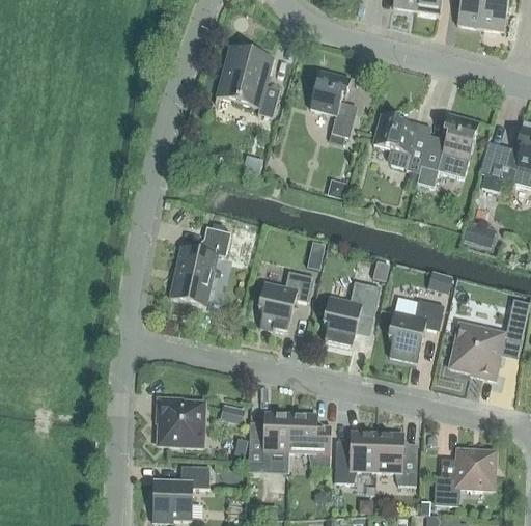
[(392,0),(392,5),(415,9),(416,0),(392,0)]
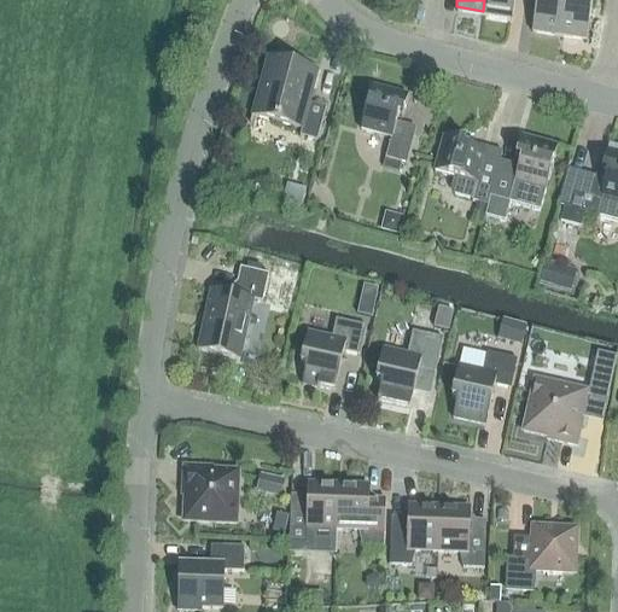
[(511,15),(512,0),(484,0),(483,11),(511,15)]
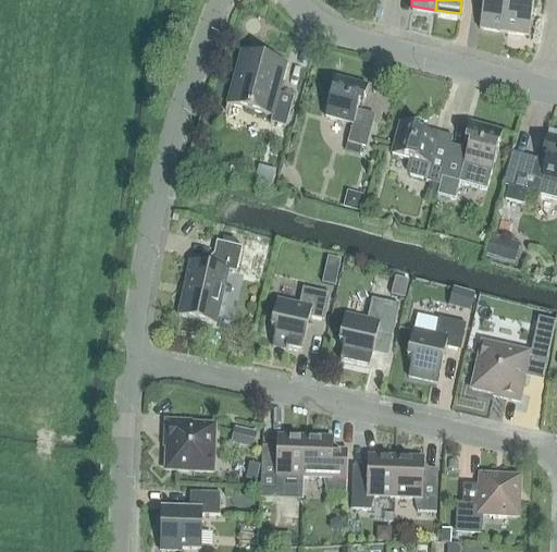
[(482,0),(479,24),(505,28),(508,0),(482,0)]
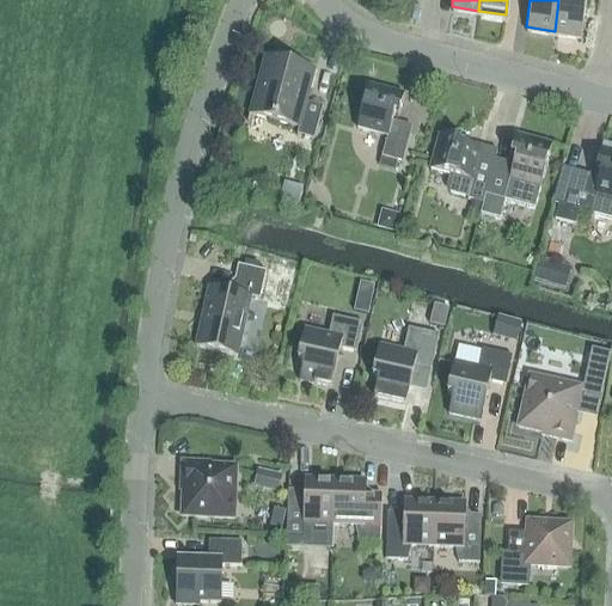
[(558,0),(555,31),(580,35),(585,0),(558,0)]
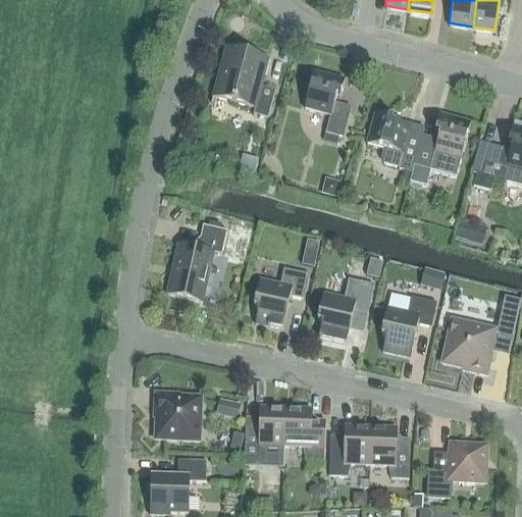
[(267,56),(225,45),(212,94),(254,105),(253,111),(267,115),(274,87),(260,83),(267,56)]
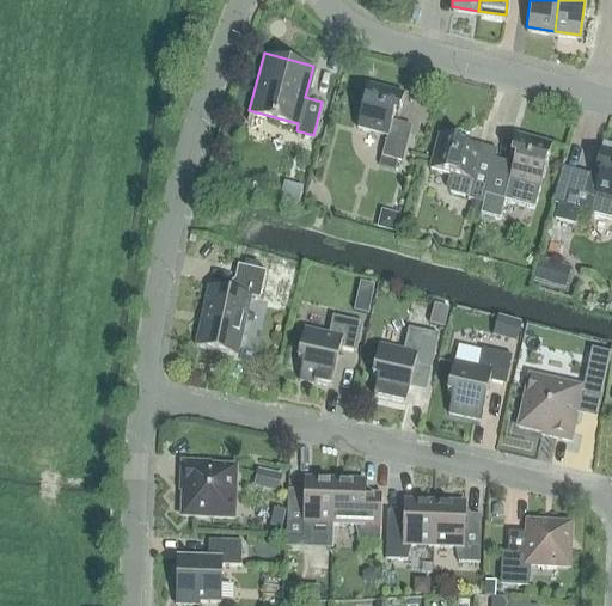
[(386,132),(380,152),(378,161),(393,166),(396,157),(402,158),(410,128),(390,123),(393,111),(398,112),(404,91),(368,81),(356,123),(386,132)]
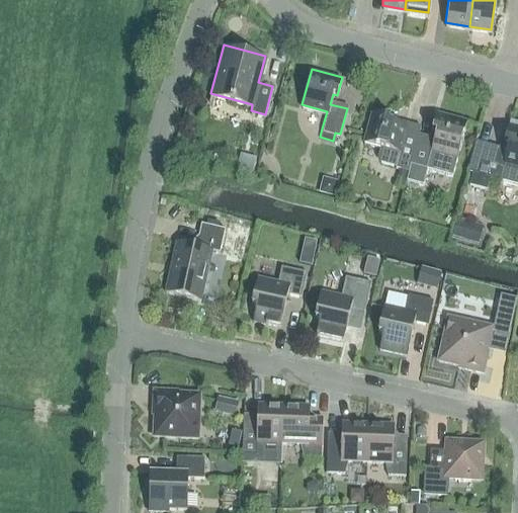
[(379,160),(409,168),(410,161),(418,130),(419,130),(421,122),(403,118),(402,122),(390,118),(391,114),(371,109),(363,140),(379,144),(376,155),(379,160)]
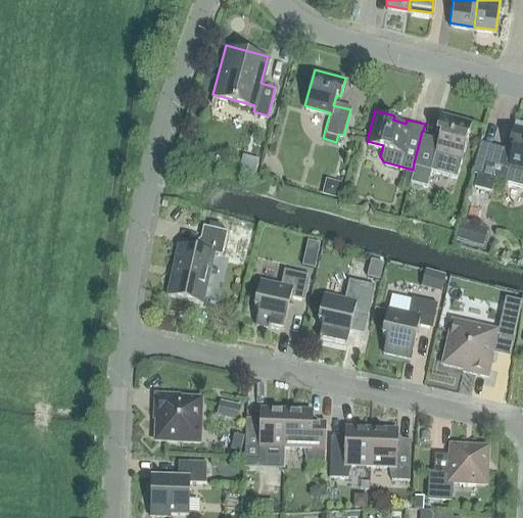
[(421,137),(423,131),(422,131),(414,162),(413,170),(410,180),(427,184),(431,168),(457,175),(471,120),(440,111),(435,131),(439,132),(437,142),(421,137)]
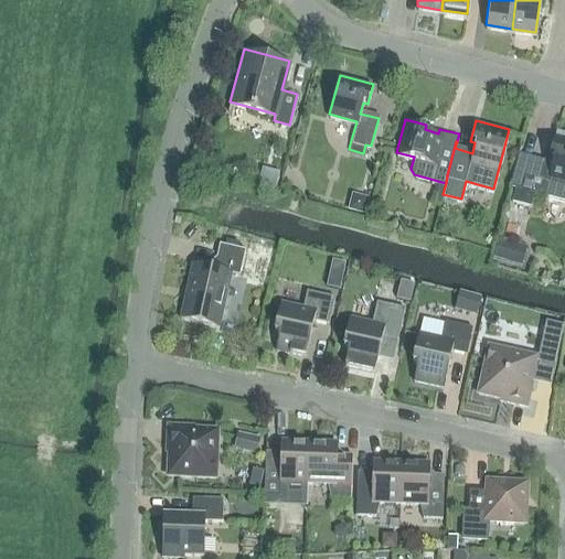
[(564,129),(556,128),(555,132),(550,153),(554,154),(551,164),(516,156),(509,183),(514,185),(511,197),(530,203),(533,190),(564,197),(564,129)]
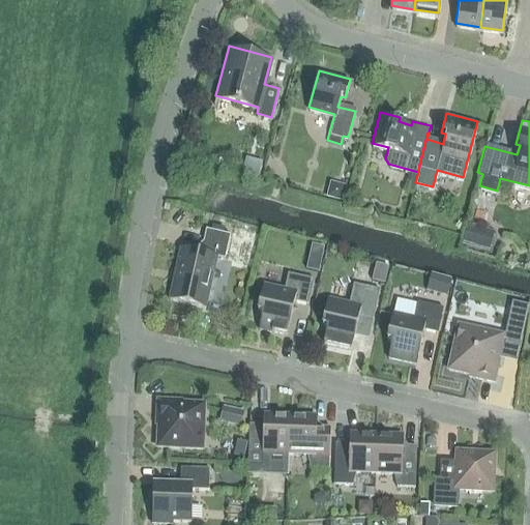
[(486,226),(467,221),(462,239),(480,244),(486,226)]
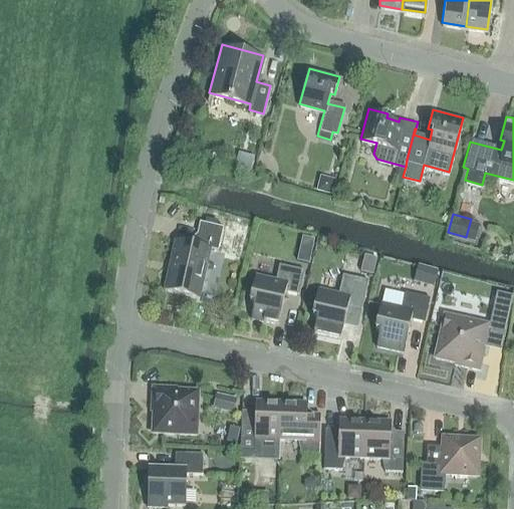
[(175,238),(164,287),(199,295),(210,246),(217,248),(223,224),(199,219),(194,242),(175,238)]
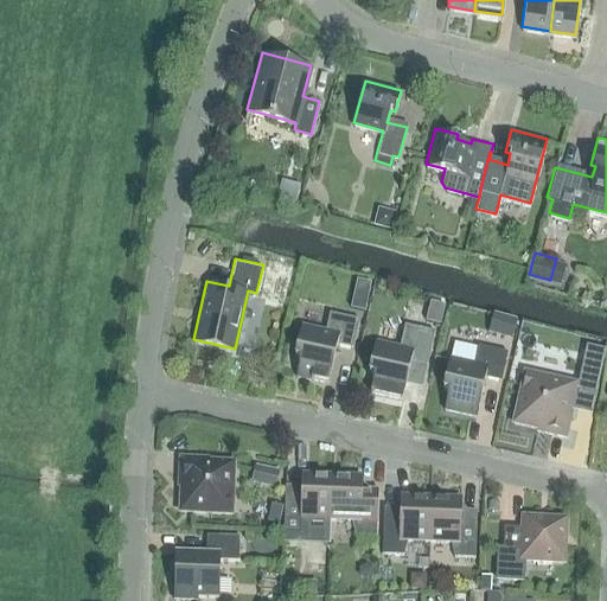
[(371,304),(375,275),(359,274),(356,302),(371,304)]
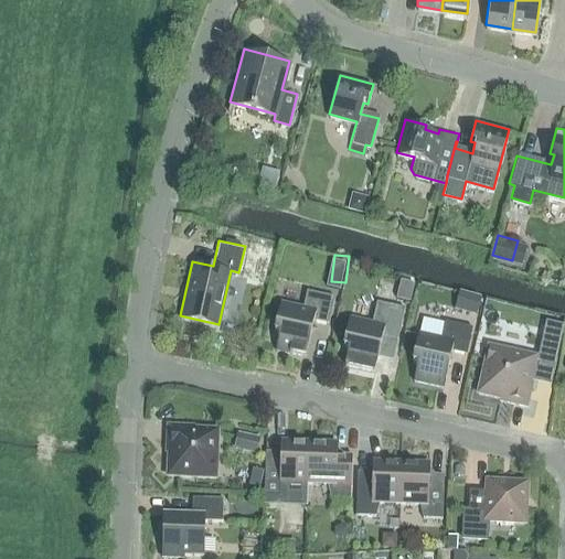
[(275,347),(305,354),(312,318),(328,321),(333,293),(306,288),(302,304),(280,299),(274,329),(279,330),(275,347)]
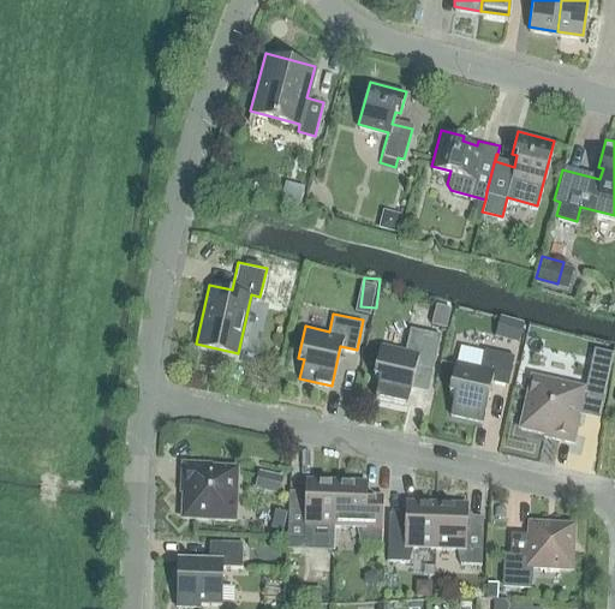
[(503,314),(501,332),(525,335),(527,317),(503,314)]
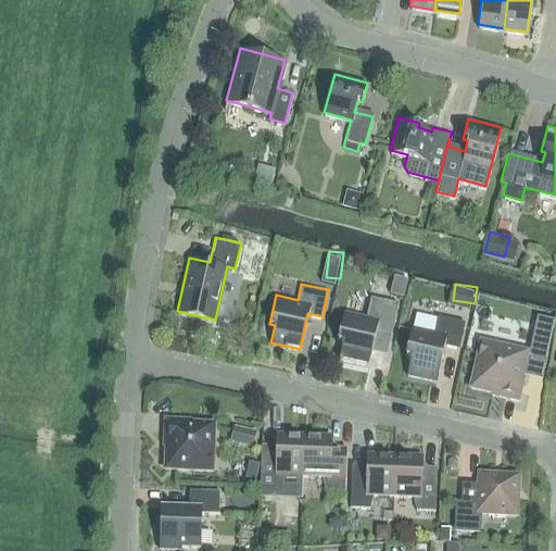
[(339,358),(367,364),(376,328),(391,332),(397,300),(370,295),(365,315),(344,310),(338,339),(342,340),(339,358)]
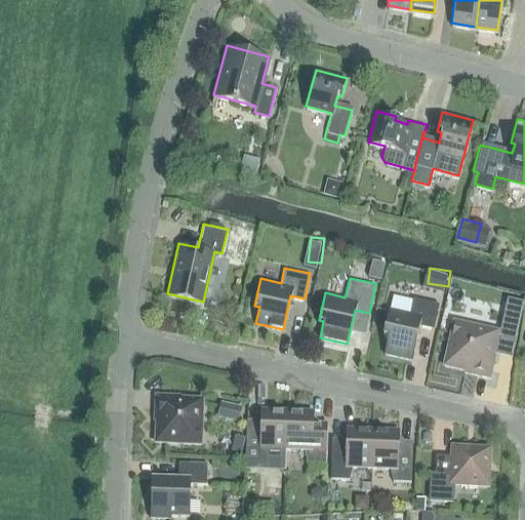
[(384,352),(411,357),(418,323),(433,326),(439,302),(412,295),(409,311),(389,307),(382,334),(388,335),(384,352)]
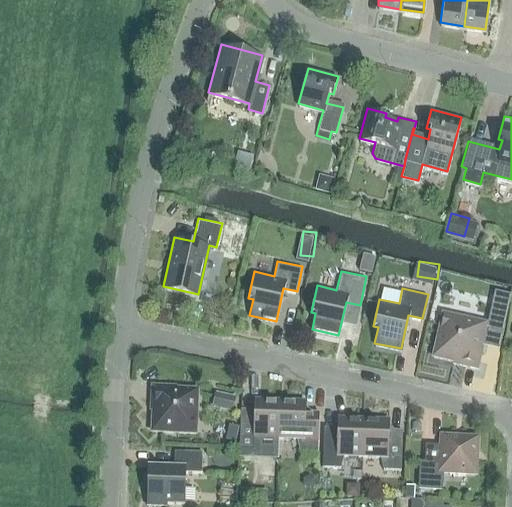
[(488,322),(484,321),(481,334),(499,338),(509,295),(495,292),(488,322)]
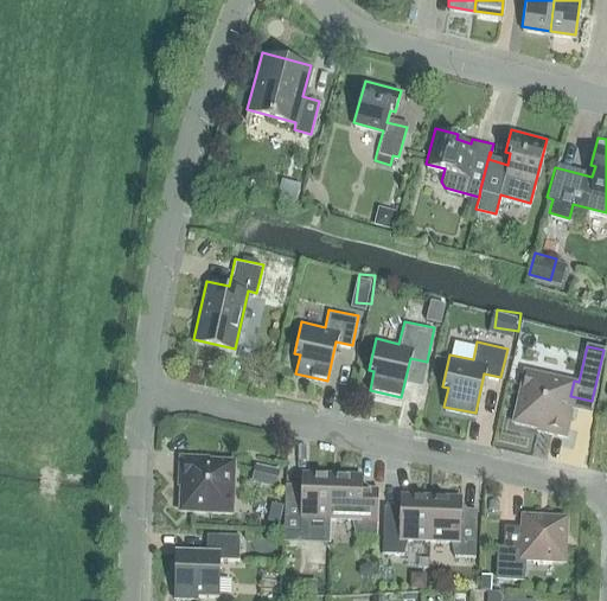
[(566,434),(572,406),(569,404),(574,381),(524,369),(513,419),(537,424),(537,427),(566,434)]
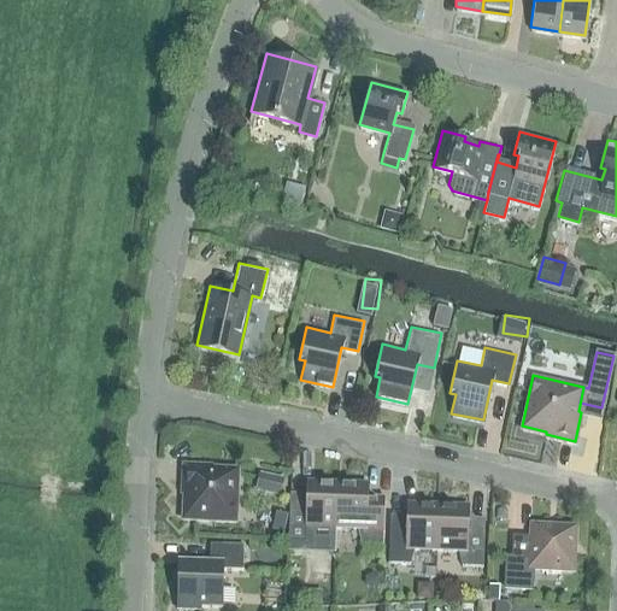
[(234,518),(236,466),(212,465),(212,462),(182,460),(181,491),(183,491),(182,516),(234,518)]
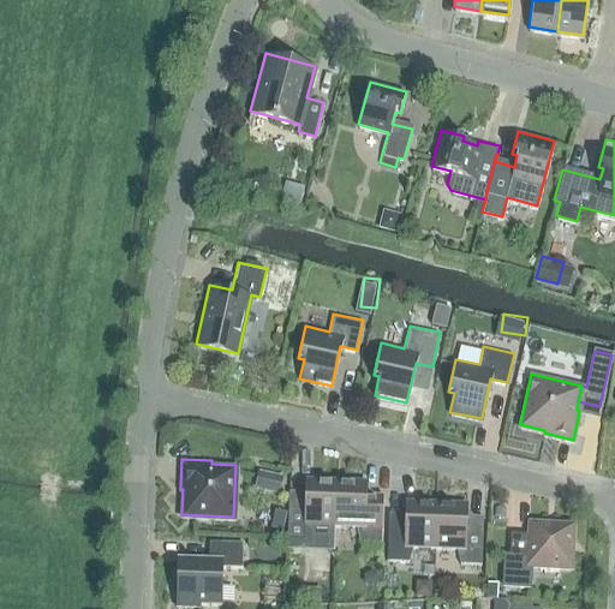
[(282,471),(257,466),(254,485),(278,490),(282,471)]
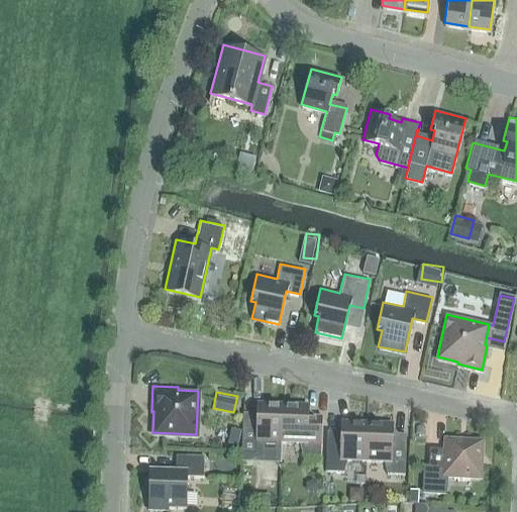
[(263,439),(281,439),(282,401),(257,400),(257,411),(242,410),(241,450),(259,451),(263,439)]
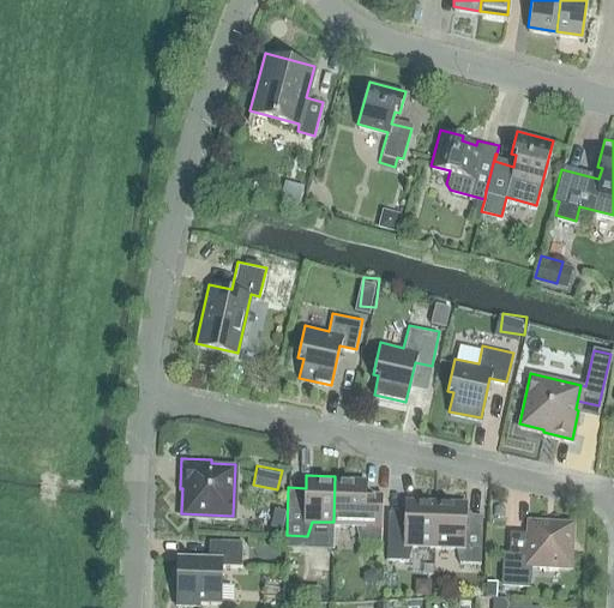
[(335,476),(333,522),(355,523),(359,537),(380,539),(381,491),(365,489),(365,477),(335,476)]
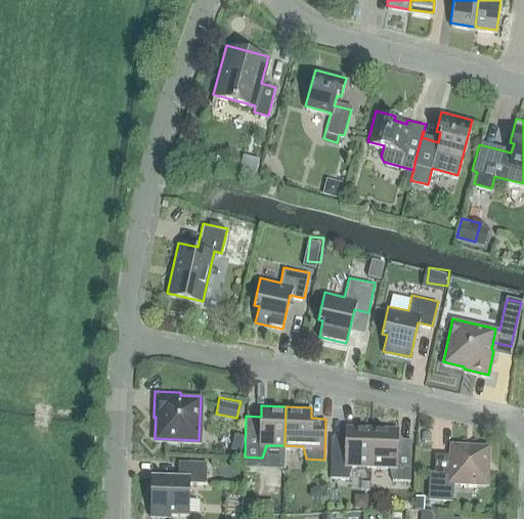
[(369,465),(372,426),(346,425),(346,435),(331,434),(330,475),(348,476),(351,464),(369,465)]
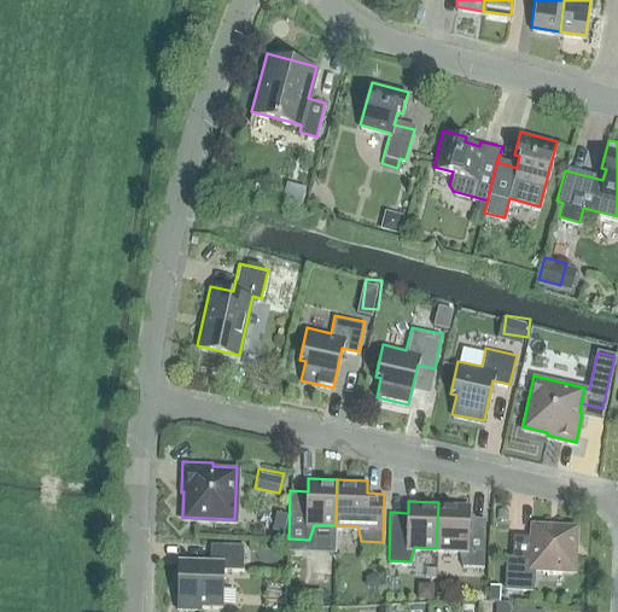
[(438,502),(436,548),(459,548),(461,563),(483,564),(484,516),(467,516),(467,503),(438,502)]
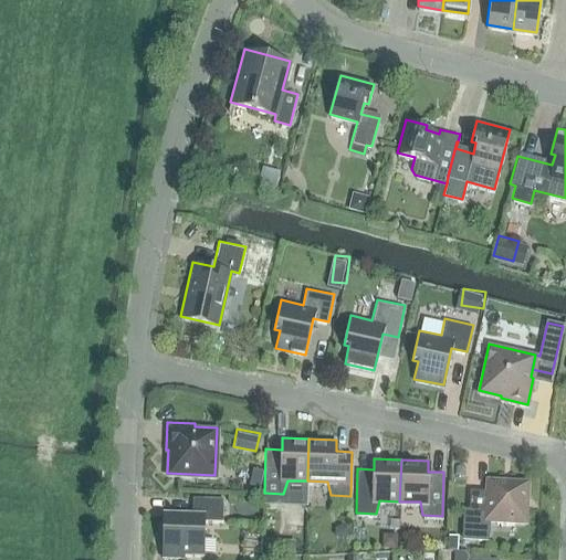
[(488,479),(488,488),(470,487),(468,509),(485,510),(485,517),(496,518),(495,520),(513,521),(513,519),(523,519),(526,482),(488,479)]
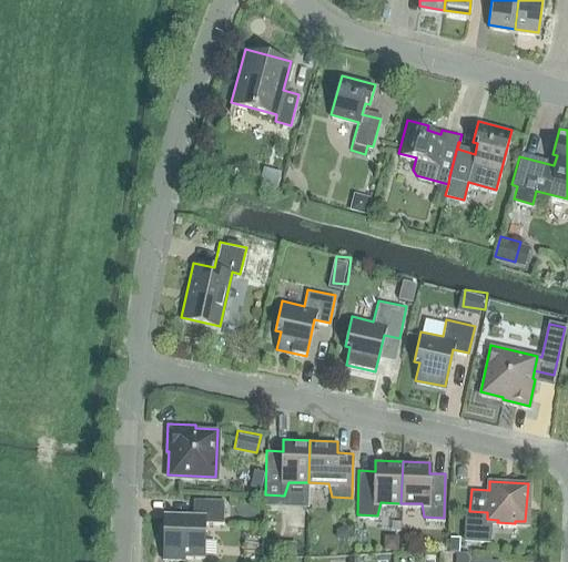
[(192,514),(164,513),(163,558),(183,558),(183,554),(203,555),(204,521),(223,521),(224,498),(193,497),(192,514)]
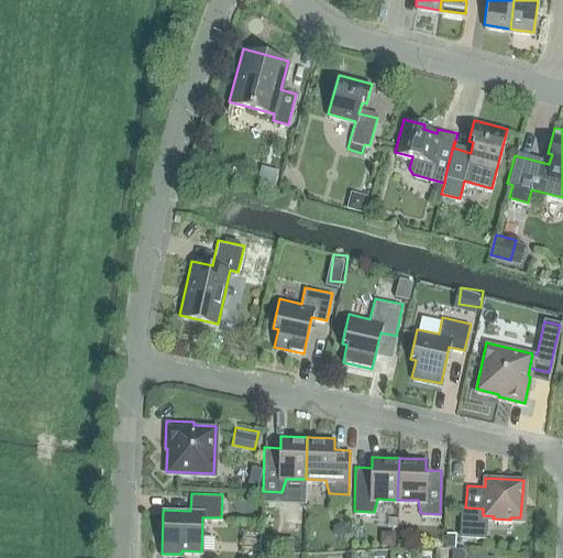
[(280,533),(264,532),(263,546),(280,547),(280,533)]
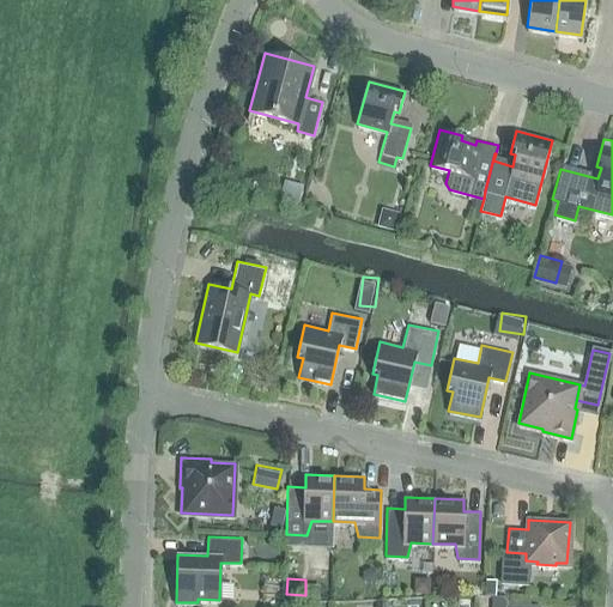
[(539,606),(540,602),(505,604),(505,594),(491,594),(490,606),(539,606)]
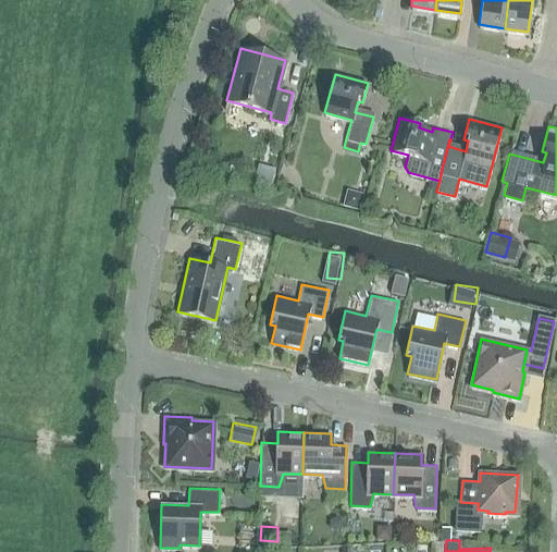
[(341,543),(341,551),(351,551),(351,542),(341,543)]
